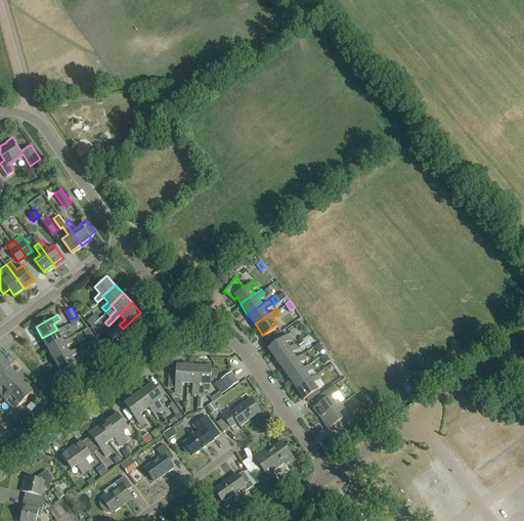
[(63,340),(60,335),(68,330),(64,326),(57,330),(42,338),(48,349),(63,340)]
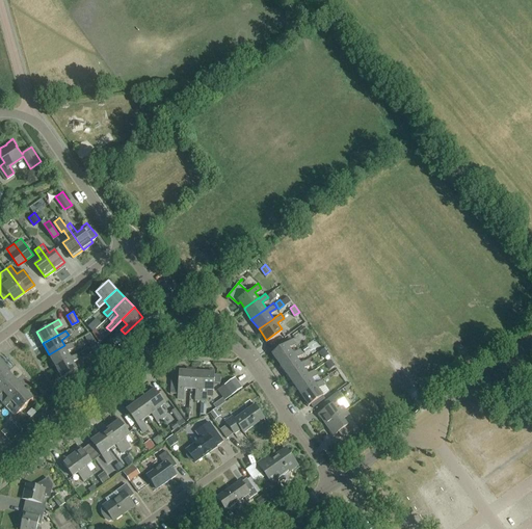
[(88,341),(95,338),(90,331),(84,335),(88,341)]
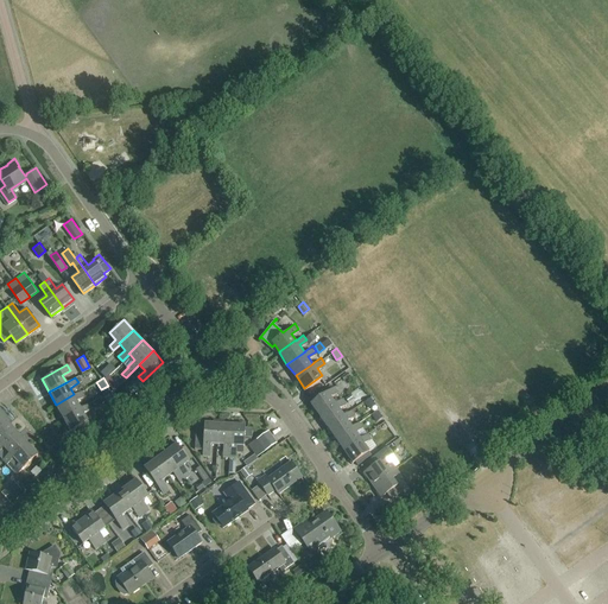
[(114,388),(119,383),(113,377),(109,382),(114,388)]
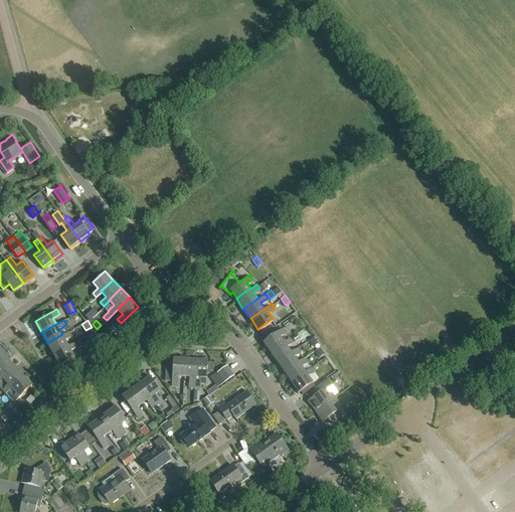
[(115,330),(121,337),(128,331),(122,324),(115,330)]
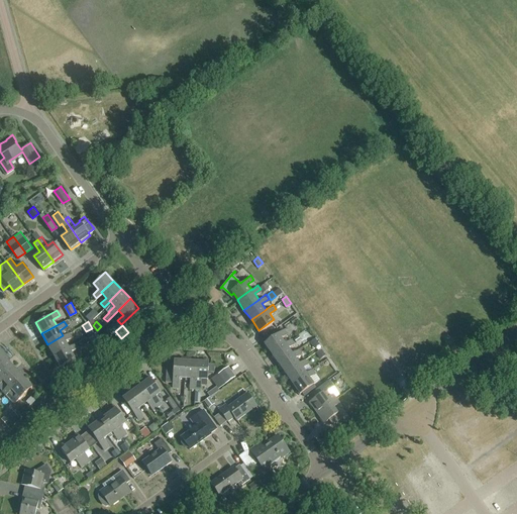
[(285,341),(285,340),(282,337),(288,332),(285,327),(264,341),(271,350),(285,341)]
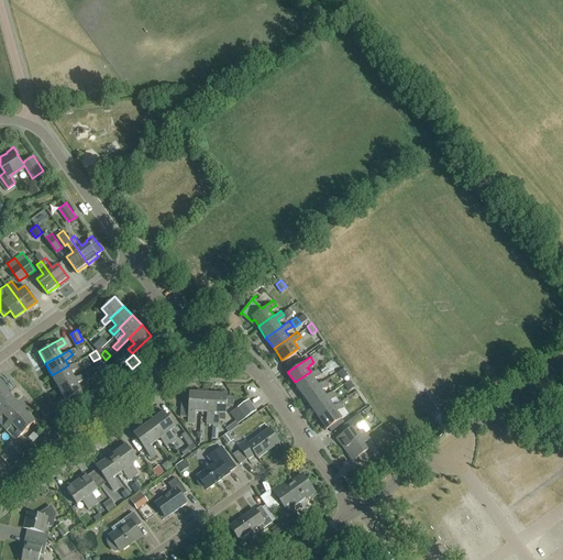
[(75,377),(72,370),(78,366),(76,361),(68,365),(52,375),(58,386),(75,377)]
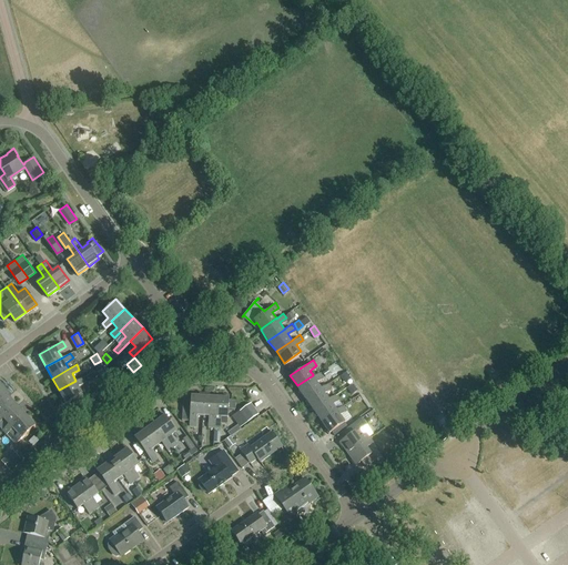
[(97,371),(105,383),(112,377),(103,365),(97,371)]
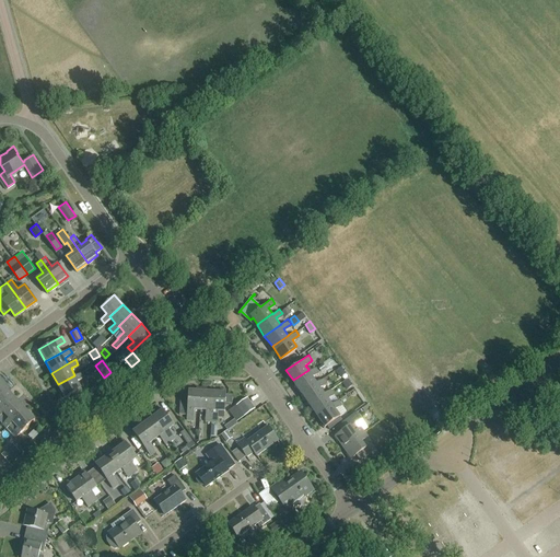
[(316,381),(313,375),(319,371),(315,364),(308,369),(308,370),(293,380),(301,392),(316,381)]
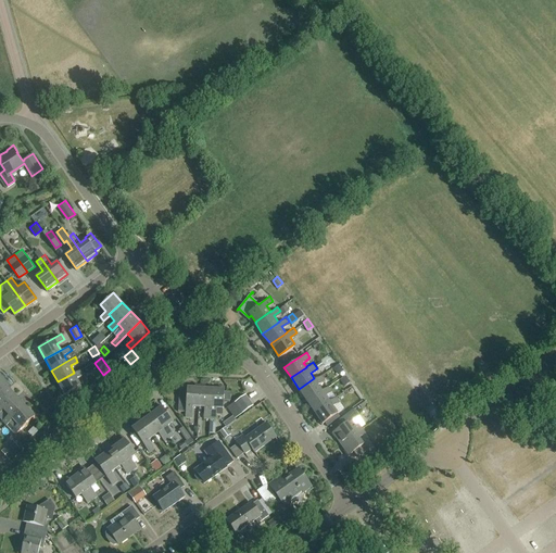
[(333,366),(338,373),(344,368),(340,362),(333,366)]
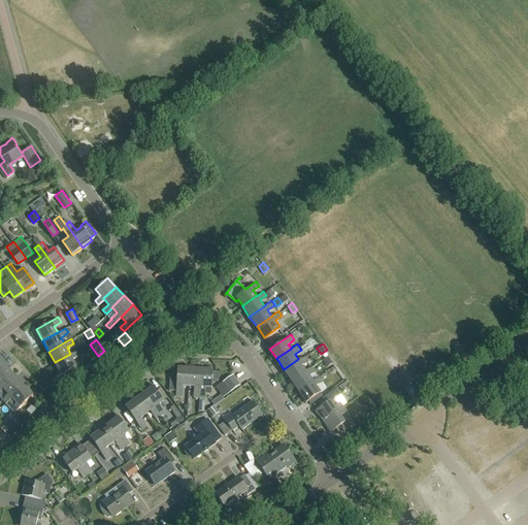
[(70,354),(55,362),(61,373),(68,369),(69,372),(77,367),(72,358),(80,354),(78,349),(70,354)]
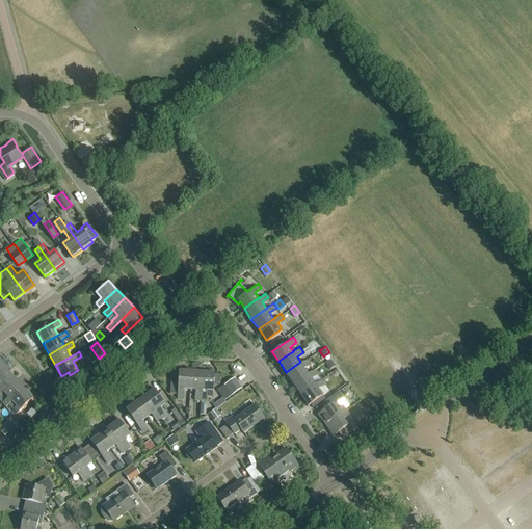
[(308,372),(304,367),(311,363),(307,358),(300,362),(286,372),(293,382),(308,372)]
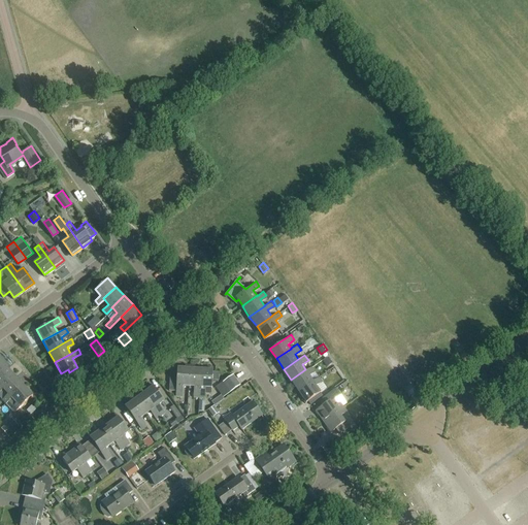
[(189,385),(190,363),(186,363),(185,366),(177,366),(177,370),(176,388),(176,394),(182,394),(183,384),(189,385)]
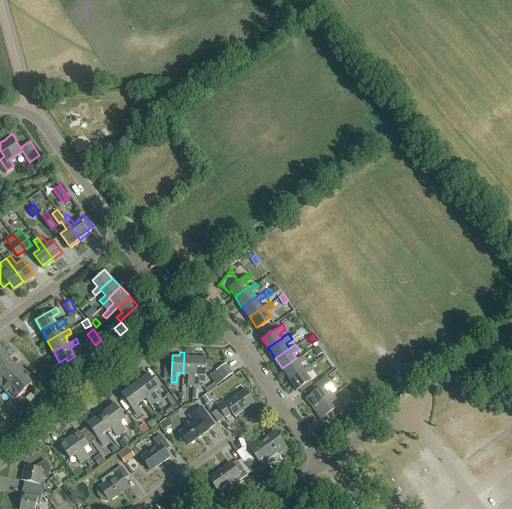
[(193,383),(195,356),(188,356),(188,353),(184,352),(183,373),(188,373),(188,383),(193,383)]
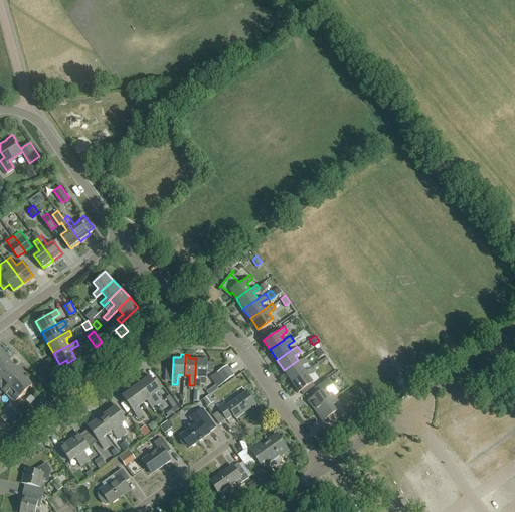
[(196,358),(194,385),(199,385),(200,376),(206,376),(207,356),(202,355),(202,358),(196,358)]
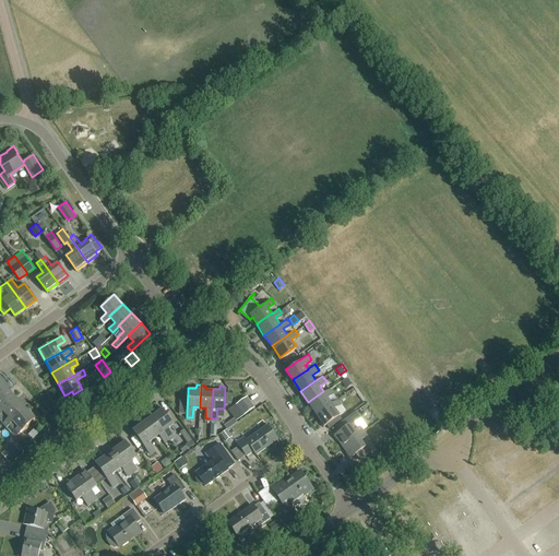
[(331,402),(326,397),(333,392),(330,387),(323,391),(308,402),(316,413),(331,402)]
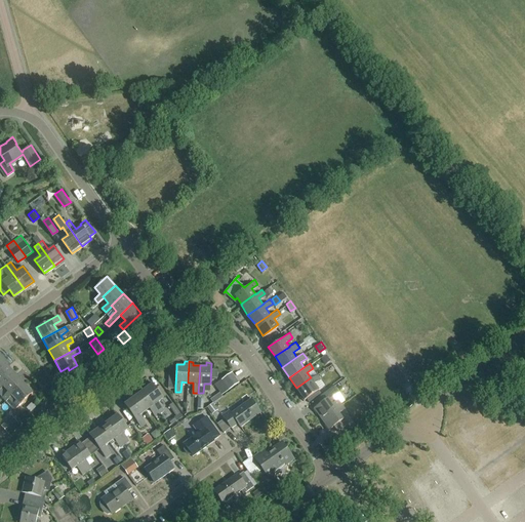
[(2,385),(15,373),(6,364),(0,369),(0,387),(3,385),(2,385)]
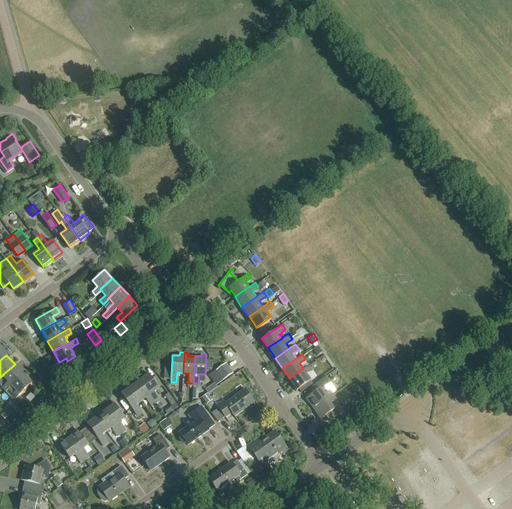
[(233,371),(226,361),(216,368),(223,379),(233,371)]
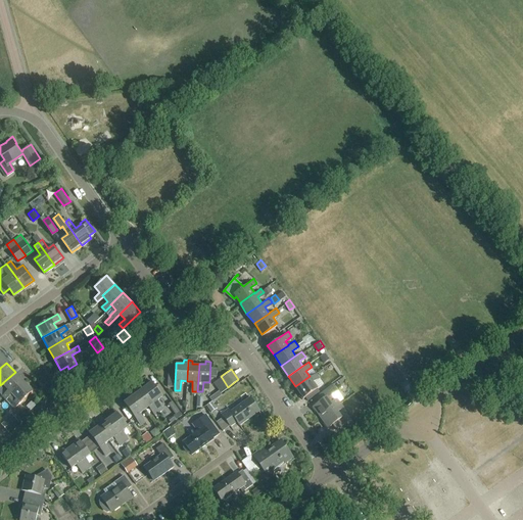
[(11,392),(24,380),(15,372),(2,383),(3,383),(7,388),(2,393),(6,397),(11,392)]
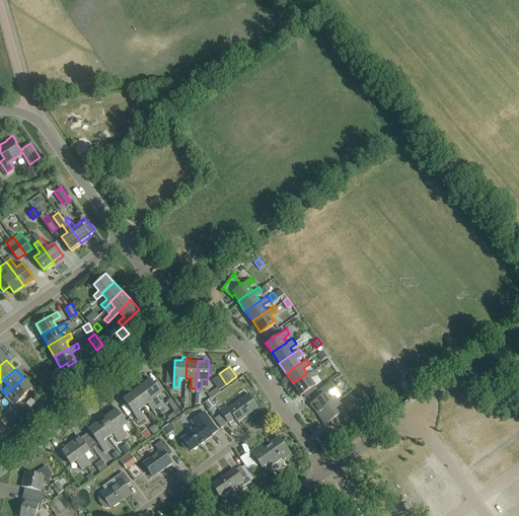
[(307,373),(293,383),(301,393),(315,384),(310,377),(316,373),(313,369),(307,373)]
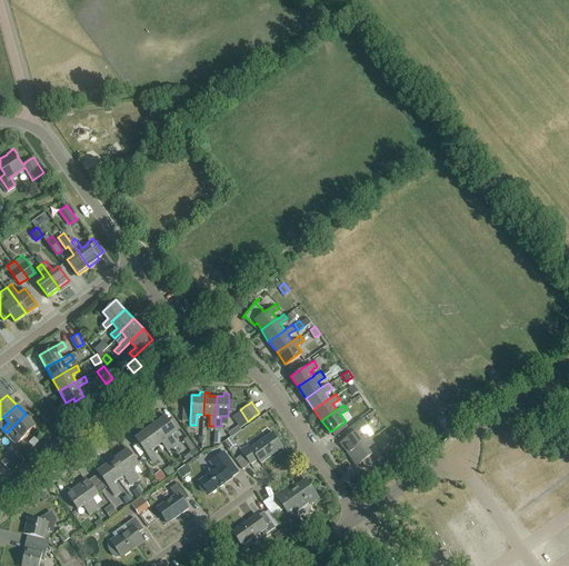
[(233,414),(241,426),(248,421),(240,409),(233,414)]
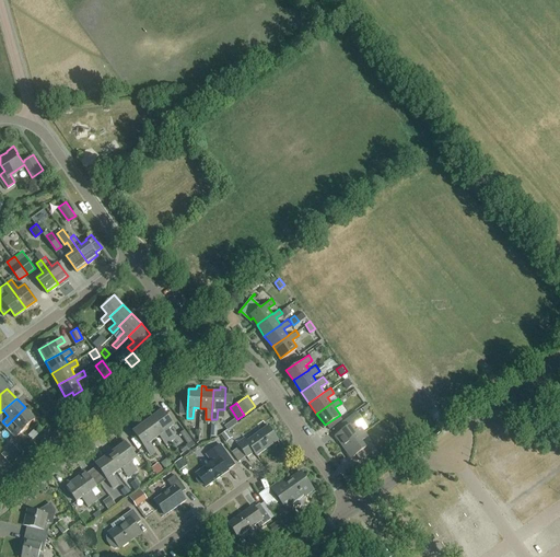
[(152,415),(170,439),(174,436),(168,427),(174,424),(162,407),(161,405),(156,408),(158,410),(152,415)]
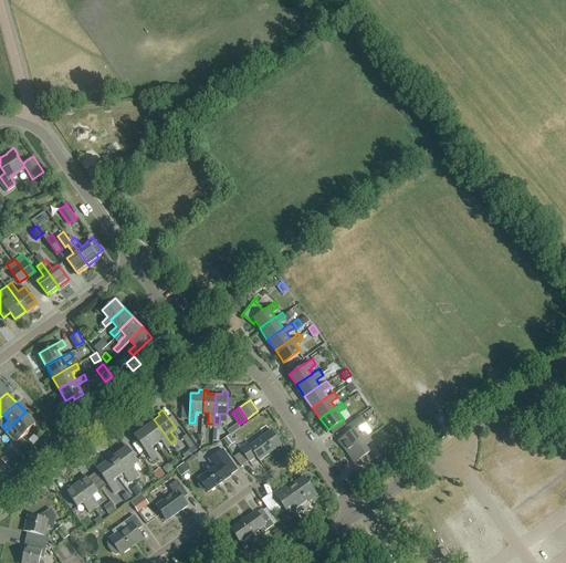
[(12,425),(7,430),(11,436),(16,440),(35,423),(25,412),(12,425)]
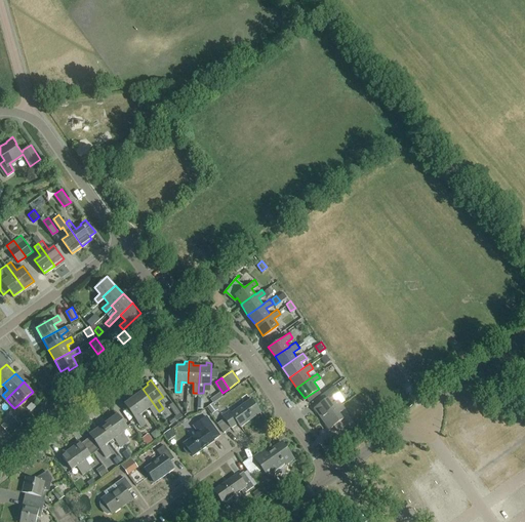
[(321,417),(341,402),(338,398),(336,400),(333,395),(338,391),(334,385),(317,397),(321,402),(314,406),(321,417)]
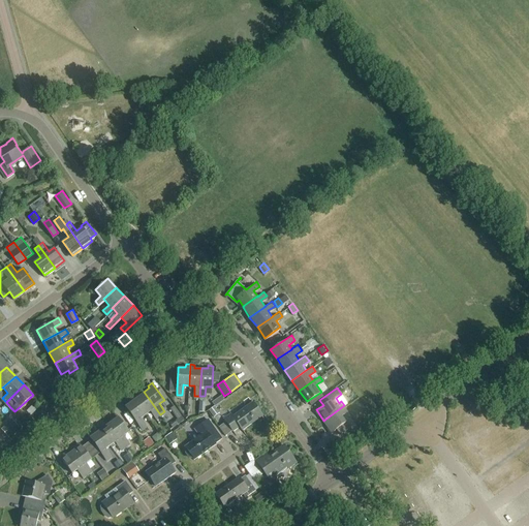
[(156,418),(160,414),(144,392),(138,396),(136,393),(133,396),(146,413),(150,410),(156,418)]
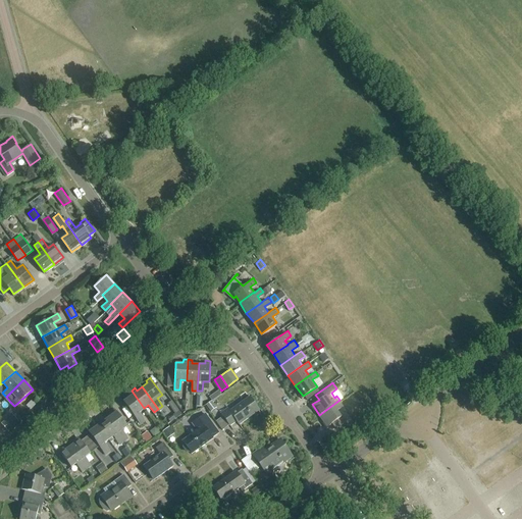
[(139,411),(144,408),(132,391),(127,394),(129,396),(123,400),(140,422),(144,419),(139,411)]
